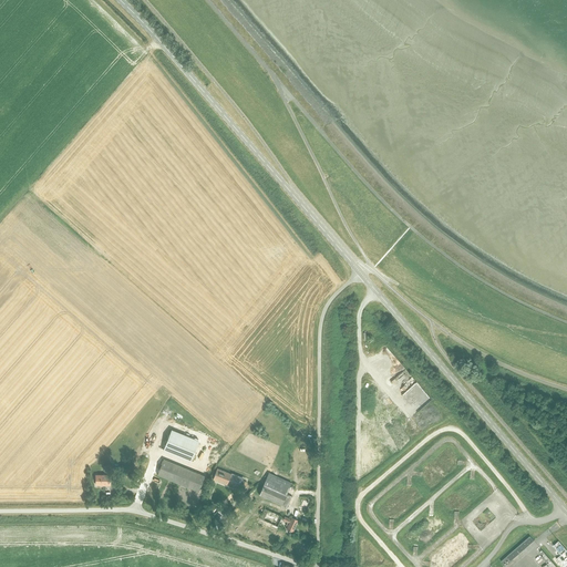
[(189,462),(198,441),(172,430),(164,451),(189,462)]
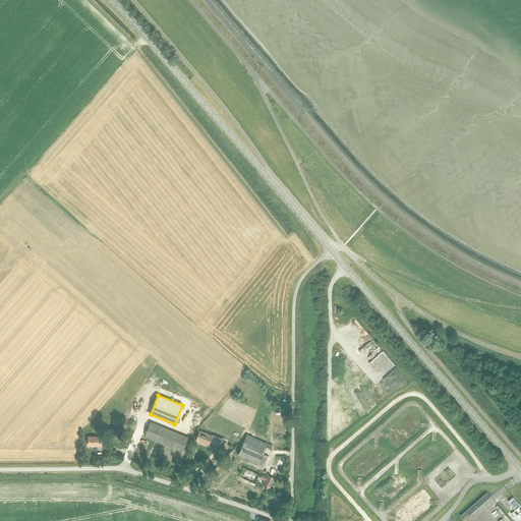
[(182,452),(187,438),(150,422),(145,437),(182,452)]
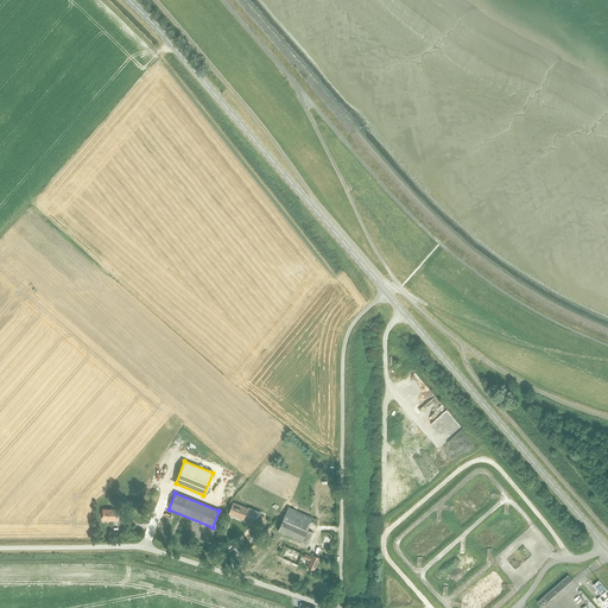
[(242,519),(247,508),(233,502),(228,513),(242,519)]
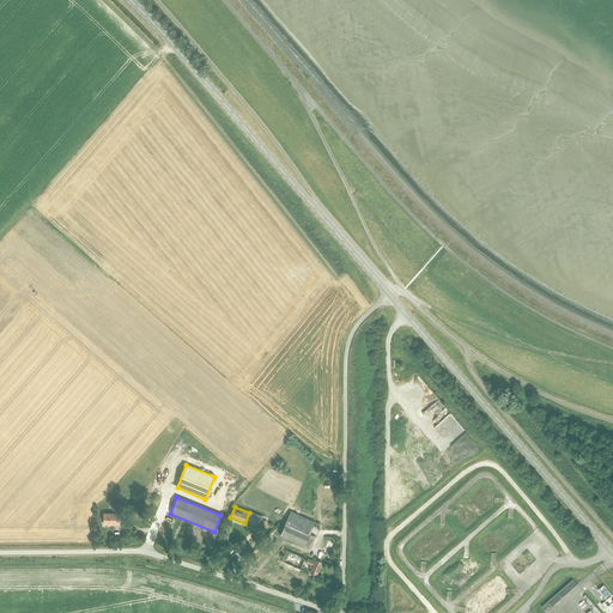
[(309,548),(315,535),(310,533),(315,522),(291,511),(280,534),(304,546),(303,546),(309,548)]
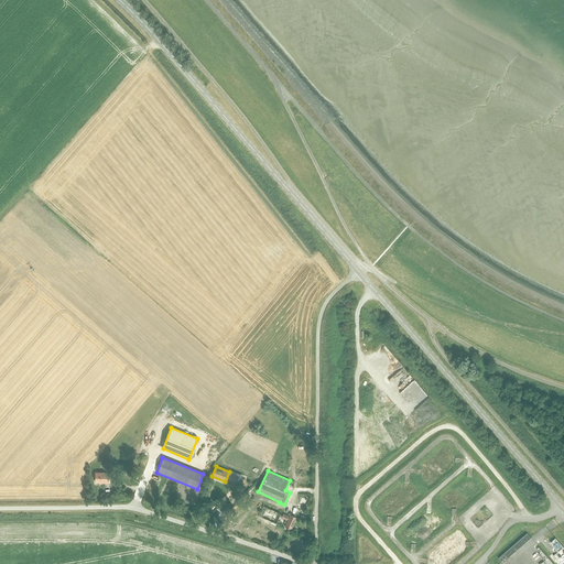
[(108,483),(108,473),(95,473),(95,483),(108,483)]
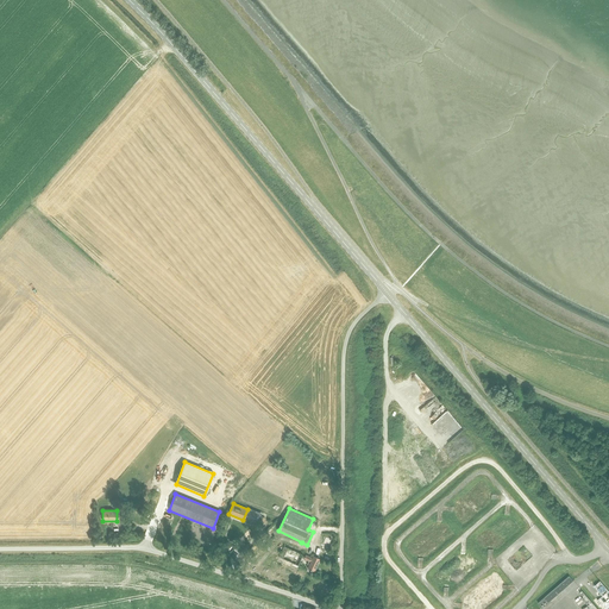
[(328,551),(333,539),(327,537),(322,548),(328,551)]
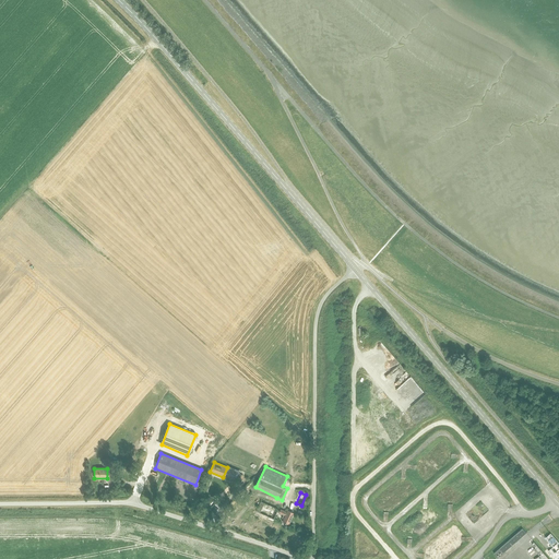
[(273,518),(277,509),(260,501),(256,511),(273,518)]
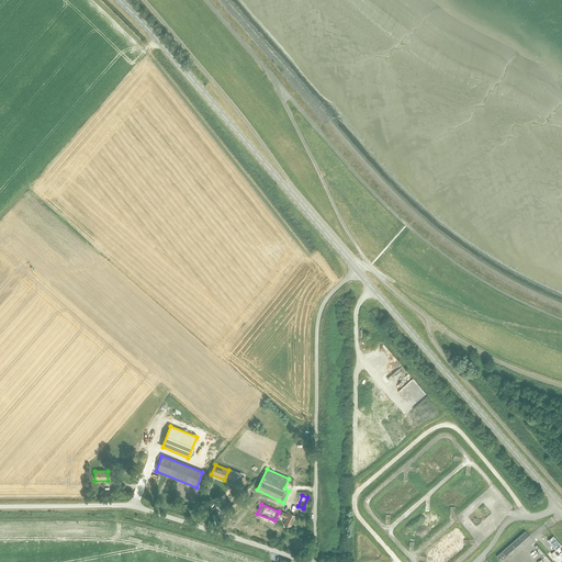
[(289,527),(294,515),(289,513),(288,515),(281,512),(280,515),(284,517),(283,520),(284,520),(283,524),(289,527)]
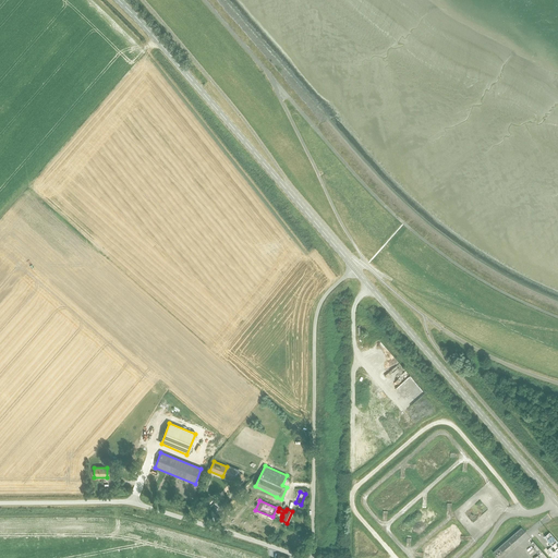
[(497,557),(525,532),(521,528),(493,553),(497,557)]
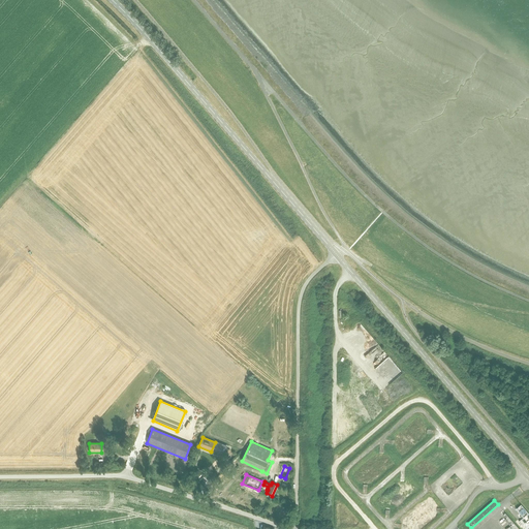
[(517,508),(516,508),(523,518),(528,514),(523,507),(521,504),(517,508)]
